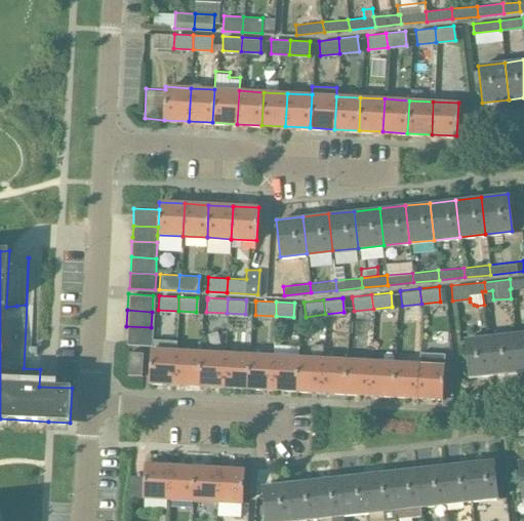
[(150,345),(151,327),(126,326),(125,343),(150,345)]
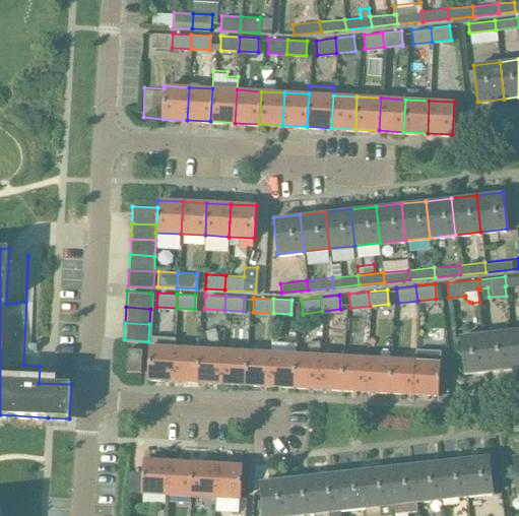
[(490,370),(515,367),(511,330),(485,333),(490,370)]
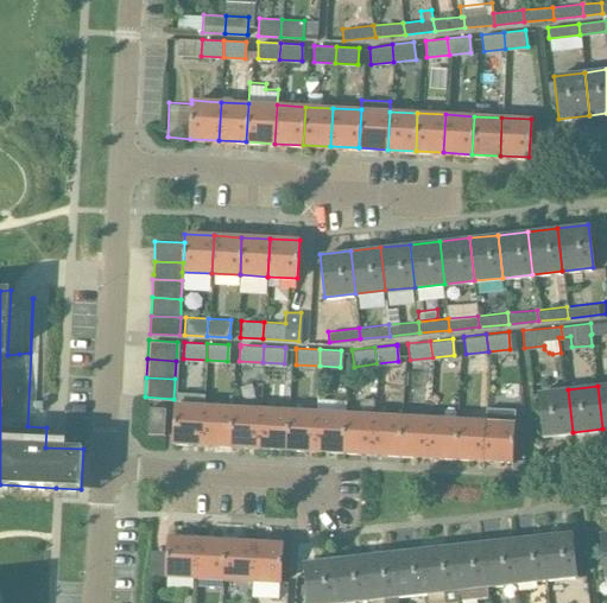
[(543,436),(573,432),(568,389),(538,393),(543,436)]
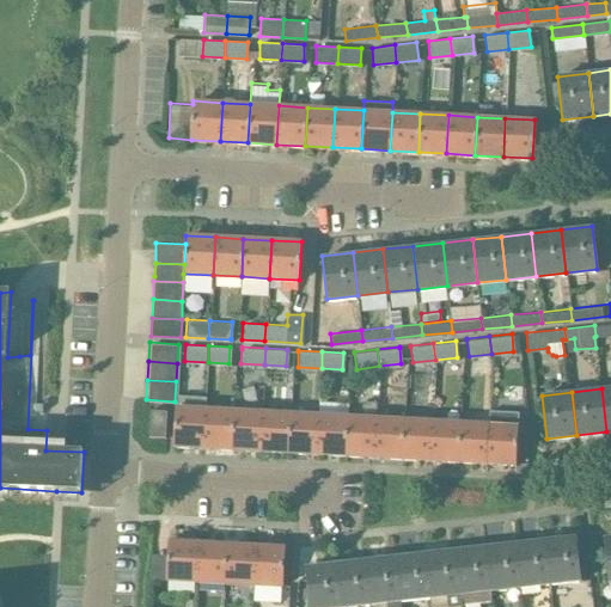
[(177,406),(175,445),(203,446),(206,409),(207,396),(177,394),(177,402),(177,406)]
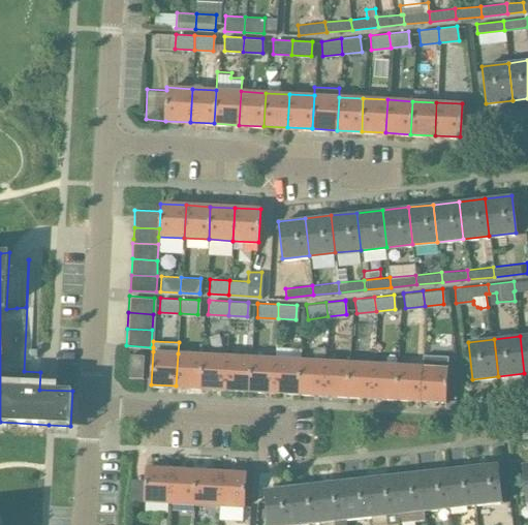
[(300,360),(299,393),(322,394),(324,361),(323,361),(324,346),(313,345),(312,361),(300,360)]
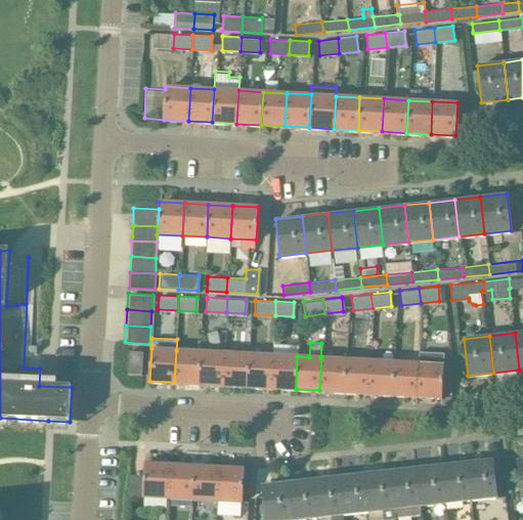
[(273,343),(273,355),(271,387),(296,389),(297,356),(298,344),(273,343)]
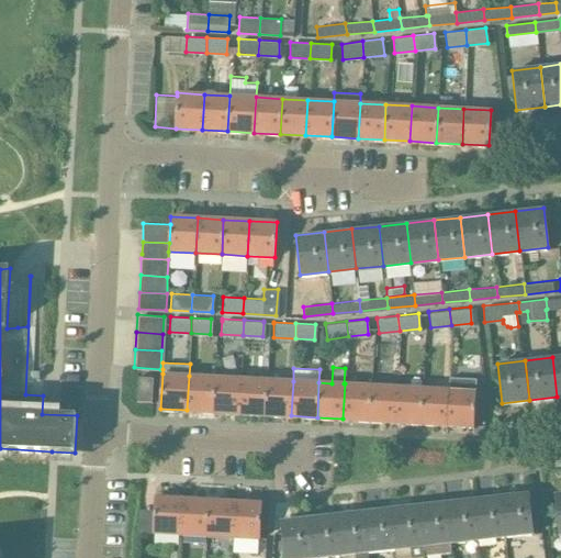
[(152,377),(136,376),(135,400),(150,401),(152,377)]
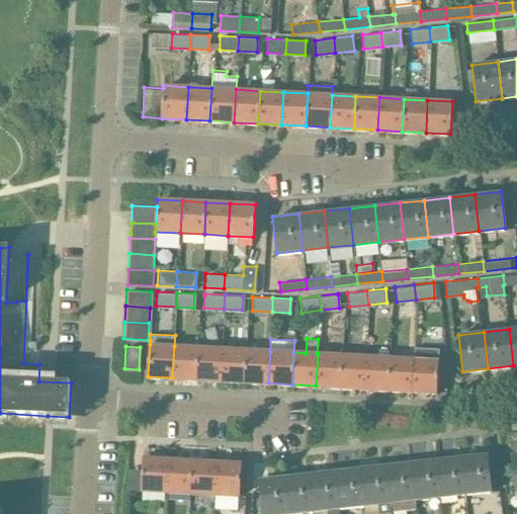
[(196,379),(198,347),(174,346),(172,377),(196,379)]
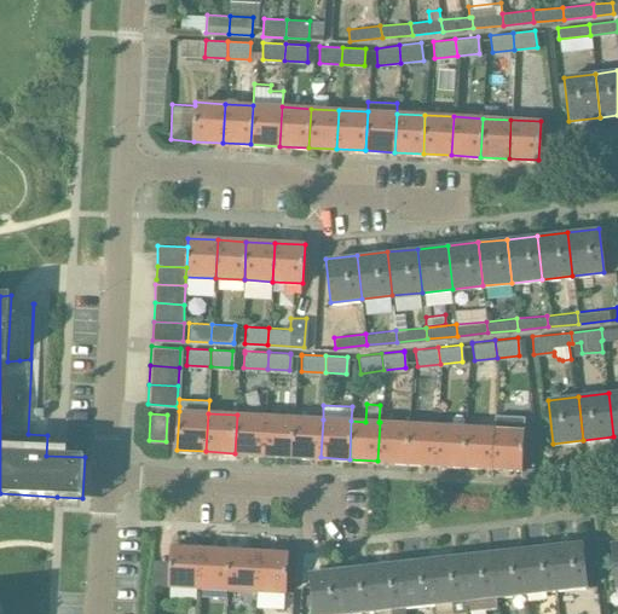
[(237,415),(235,453),(264,455),(265,416),(237,415)]
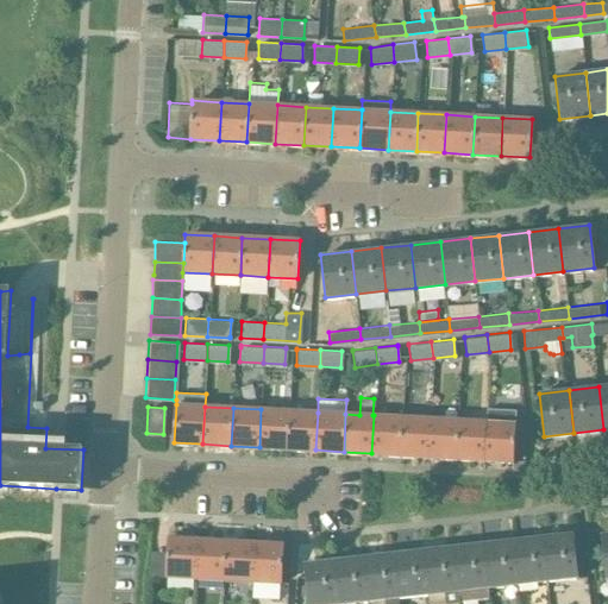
[(487,408),(487,422),(484,459),(513,461),(515,409),(487,408)]
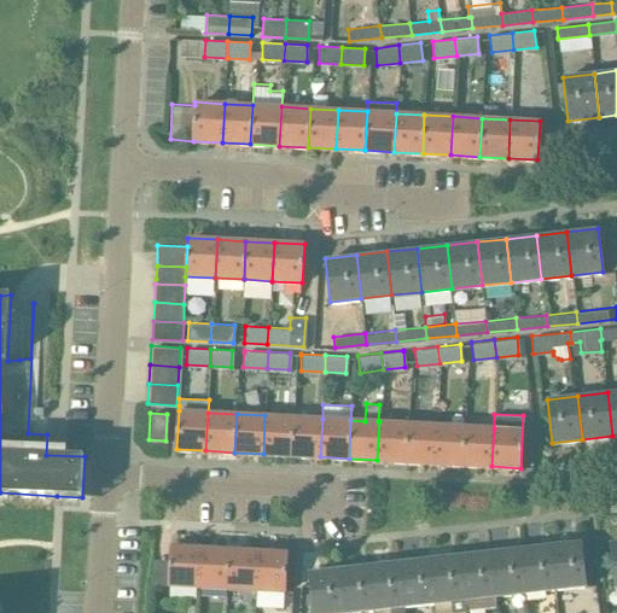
[(265,415),(263,454),(291,455),(294,416),(265,415)]
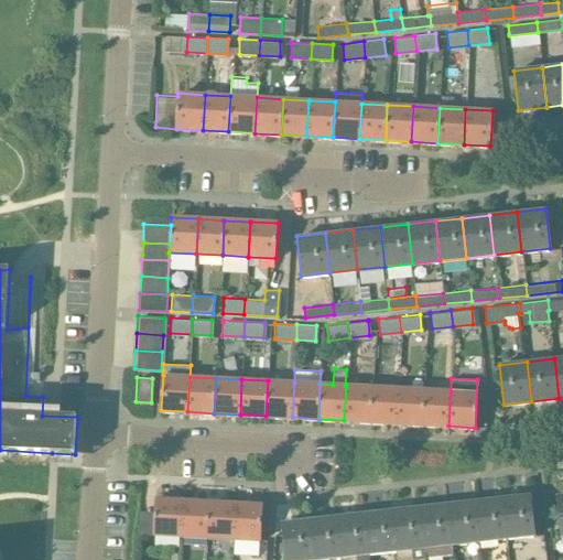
[(292,417),(294,383),(268,380),(266,416),(292,417)]
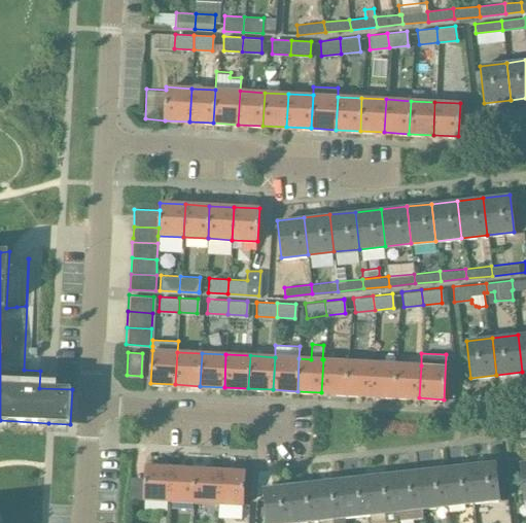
[(323,359),(321,392),(346,393),(348,361),(323,359)]
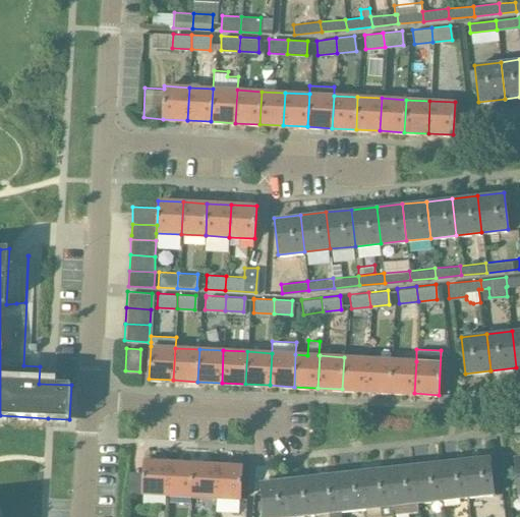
[(344,357),(342,389),(366,391),(367,358),(344,357)]
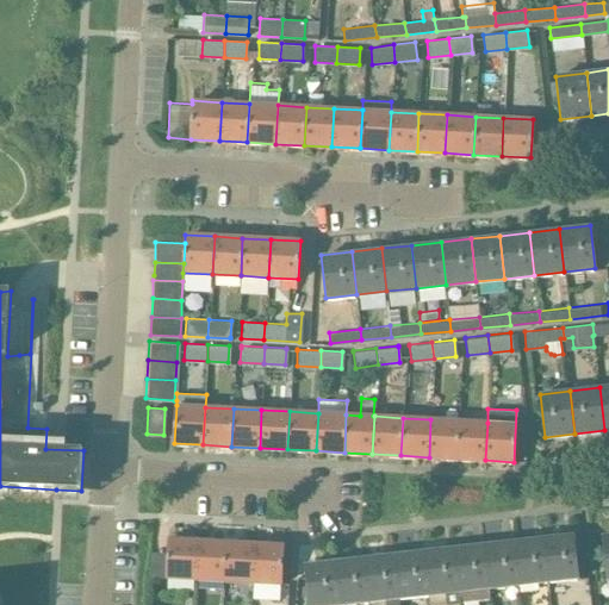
[(457,459),(459,420),(430,419),(429,457),(457,459)]
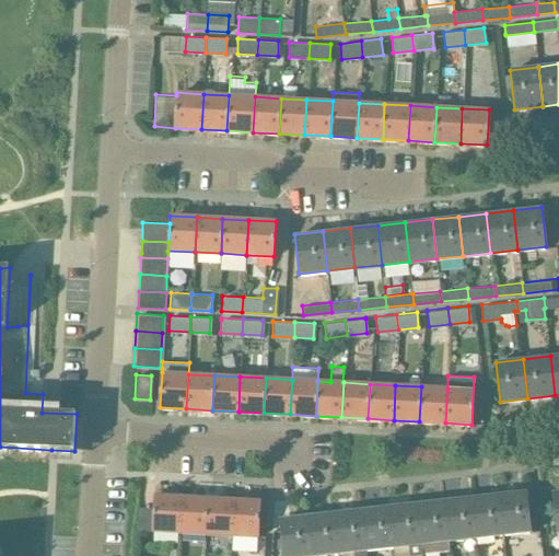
[(445,423),(447,389),(421,386),(419,421),(445,423)]
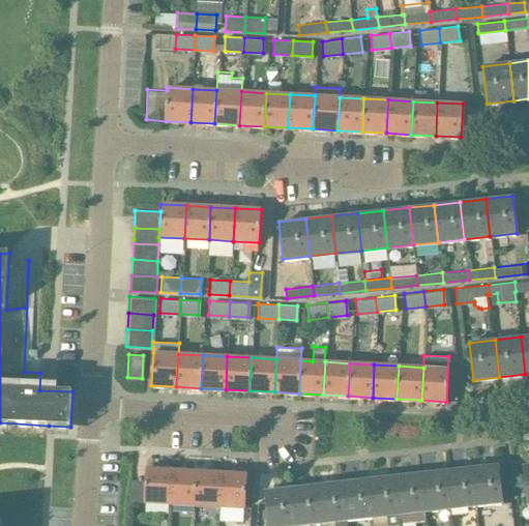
[(159,465),(147,464),(145,501),(170,502),(172,469),(159,469),(159,465)]
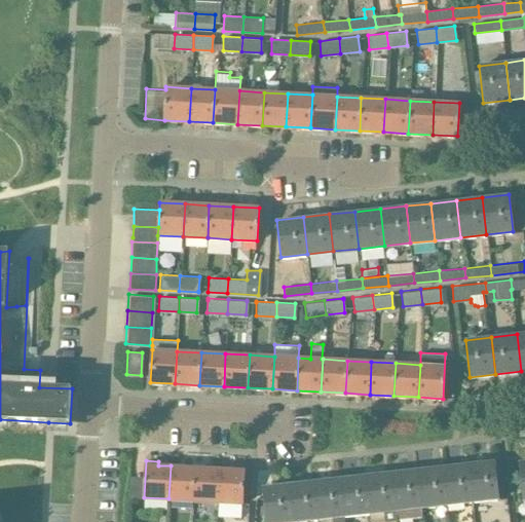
[(469,464),(473,500),(499,498),(495,461),(469,464)]
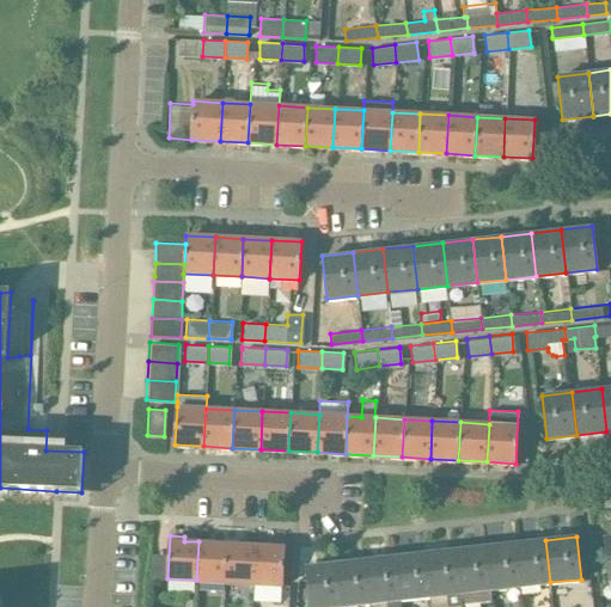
[(545,540),(515,544),(520,586),(550,582),(545,540)]
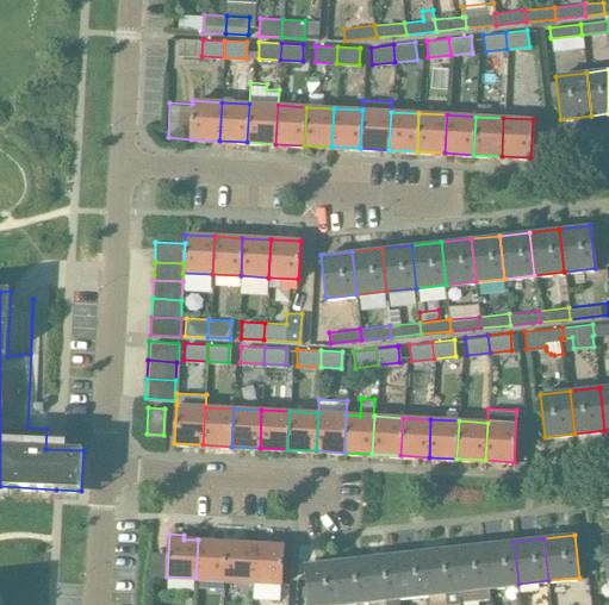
[(196,578),(224,580),(227,542),(198,540),(196,578)]
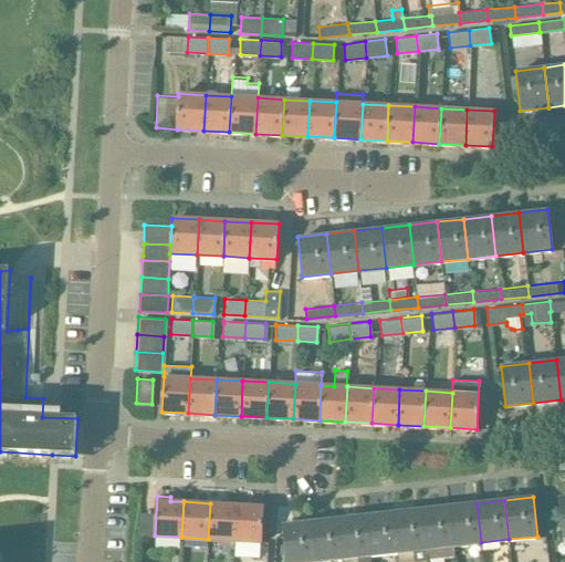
[(208,539),(234,540),(236,505),(210,503),(208,539)]
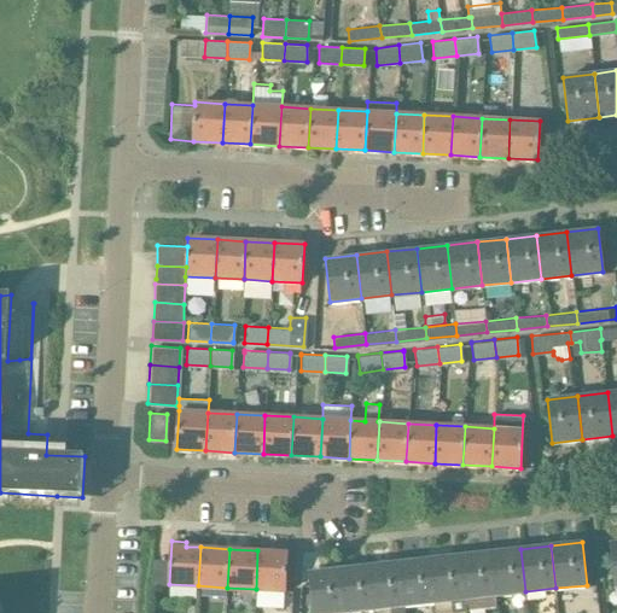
[(521,549),(490,553),(495,595),(525,591),(521,549)]
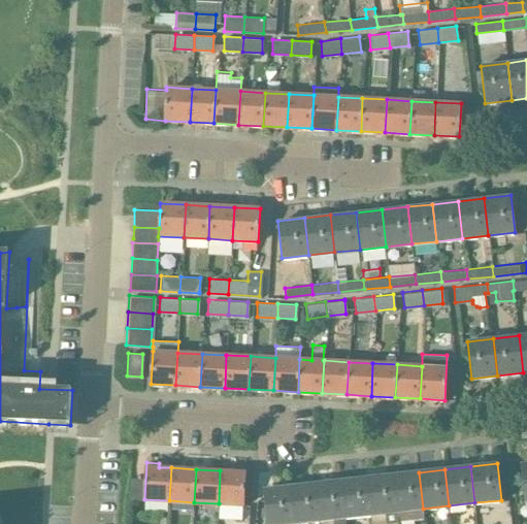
[(245,471),(220,470),(219,503),(243,504),(245,471)]
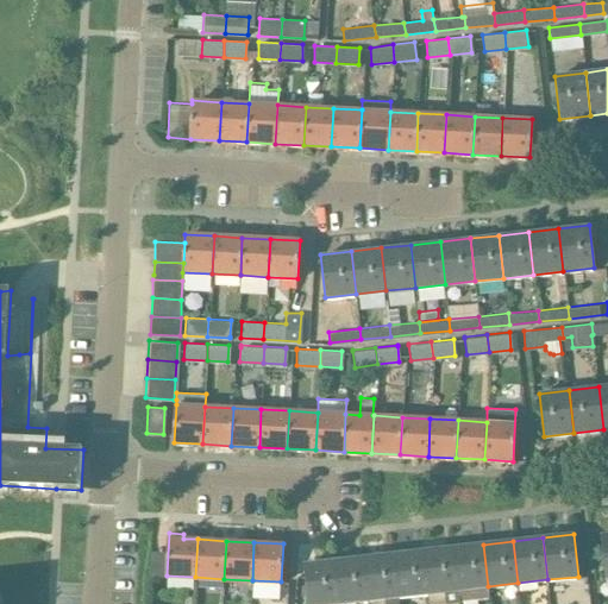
[(488,586),(483,545),(453,547),(458,590),(488,586)]
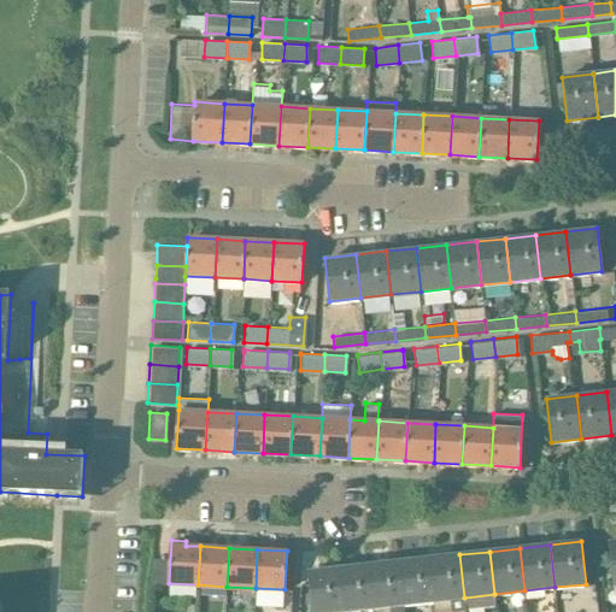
[(465,608),(459,554),(429,558),(434,601),(451,599),(452,610),(465,608)]
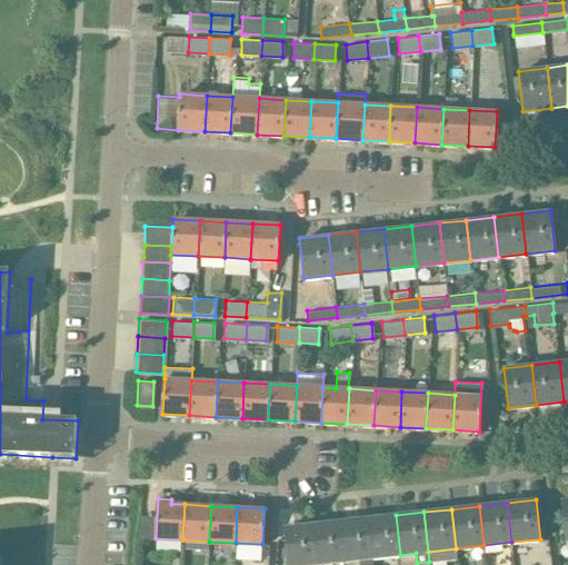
[(372,557),(400,555),(396,515),(368,518),(372,557)]
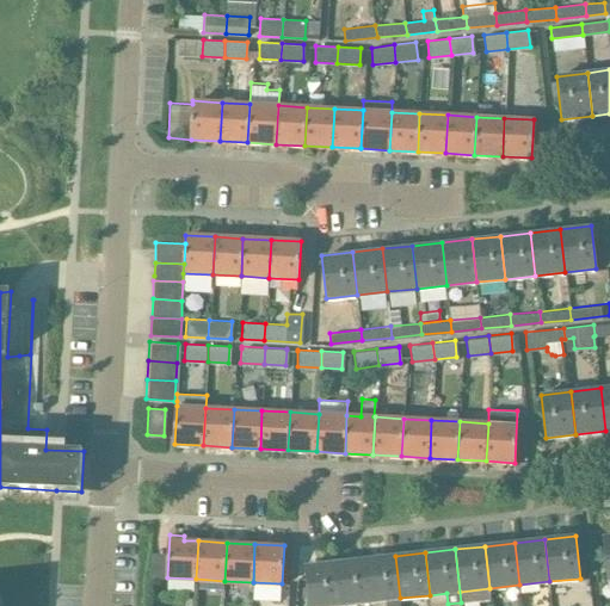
[(400,598),(395,556),(365,560),(370,601),(384,600),(384,605),(399,605),(399,599),(400,598)]
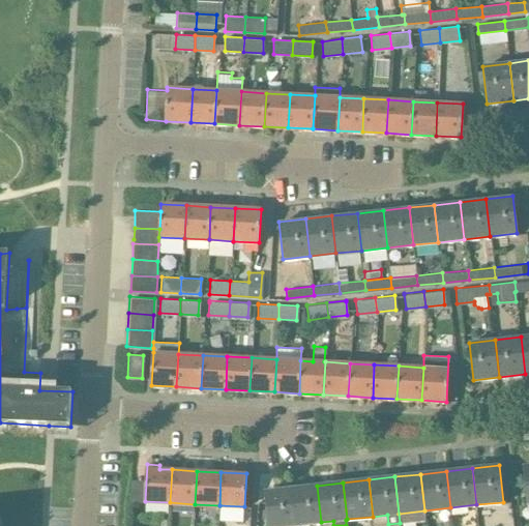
[(295,525),(321,522),(317,486),(291,489),(295,525)]
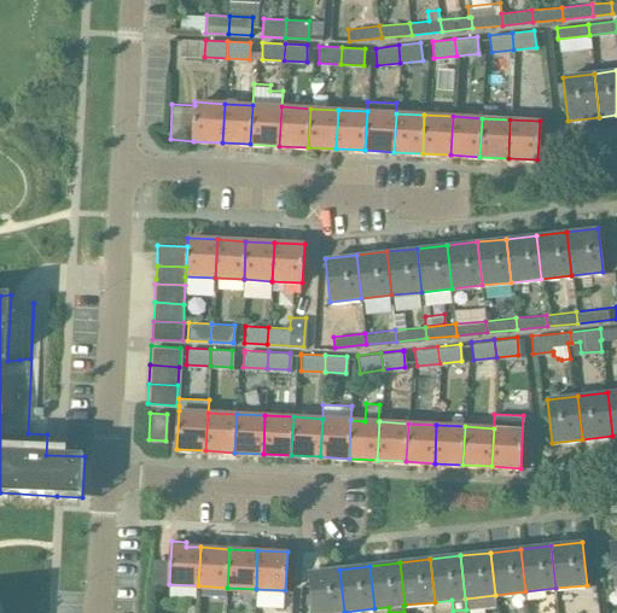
[(313,612),(332,612),(344,612),(339,570),(309,572),(313,612)]
